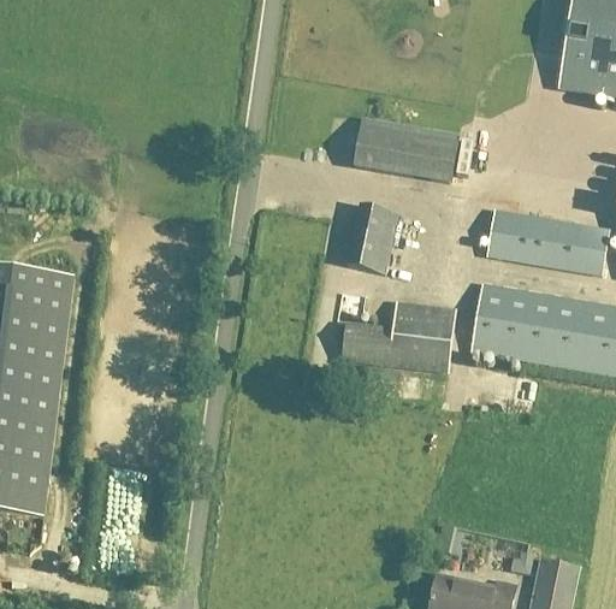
[(570,0),(556,88),(615,96),(615,0),(570,0)]
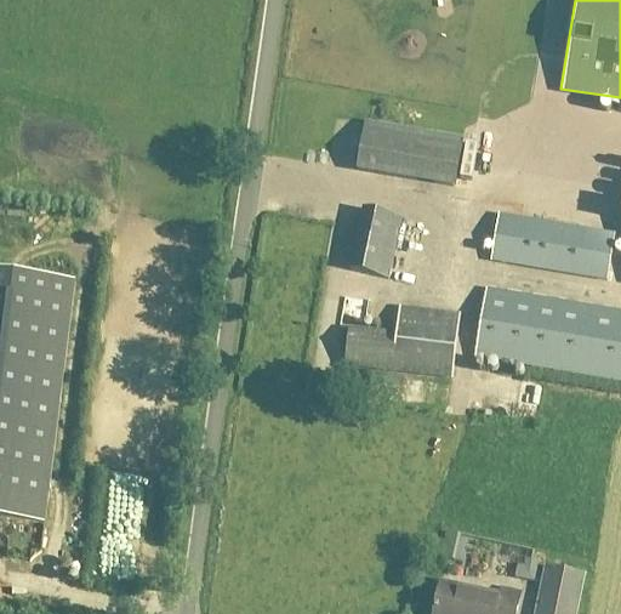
[(450,182),(457,135),(364,119),(355,166),(450,182)]
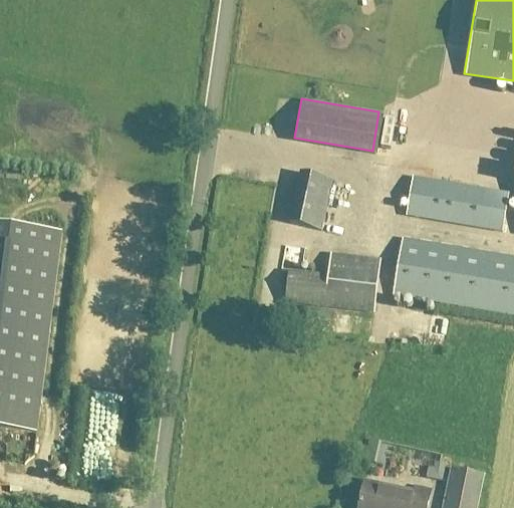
[(319,227),(330,176),(298,169),(287,220),(319,227)]
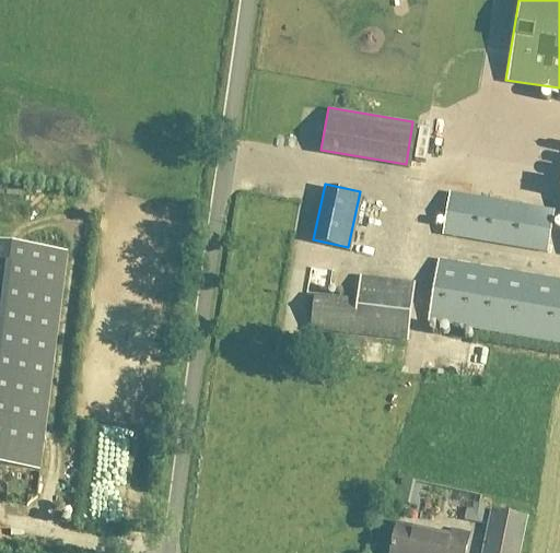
[(265,188),(265,250),(305,250),(304,188),(265,188)]
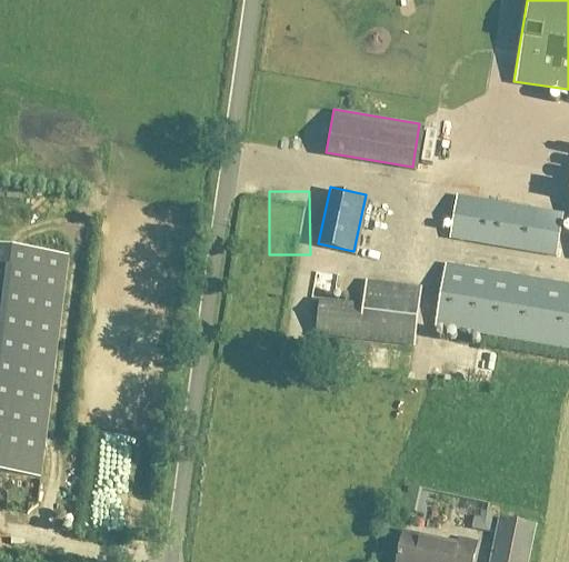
[(552,253),(559,211),(456,193),(449,236),(552,253)]
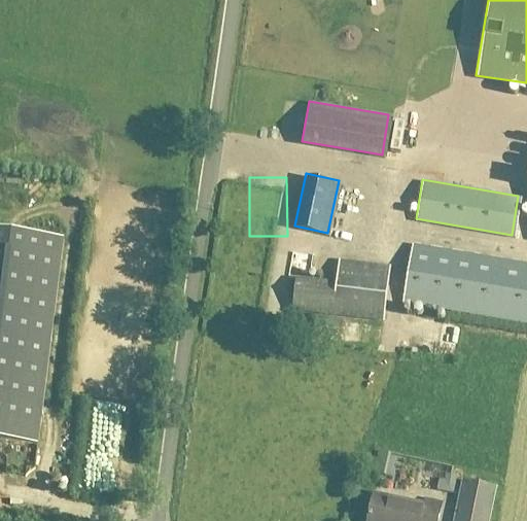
[(0,229),(0,438),(35,442),(61,237),(0,229)]
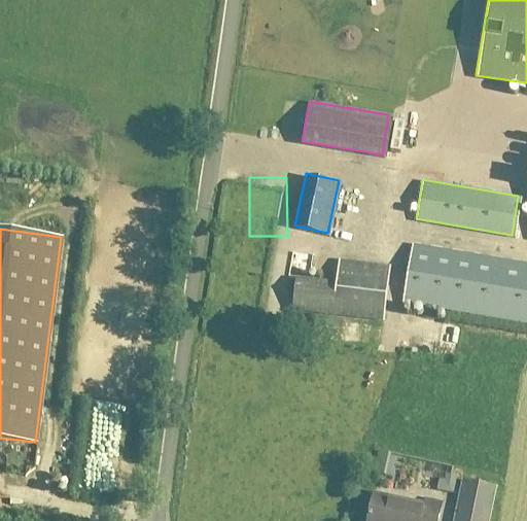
[(526,320),(526,262),(411,241),(401,299),(423,303),(435,305),(526,320)]
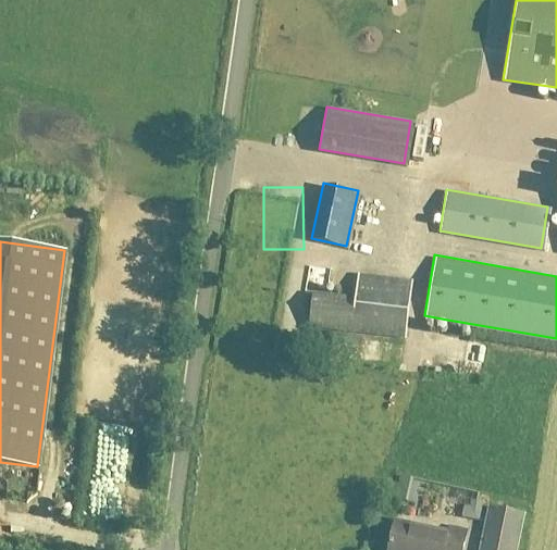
[(403,334),(409,278),(357,273),(354,296),(311,291),(307,323),(403,334)]
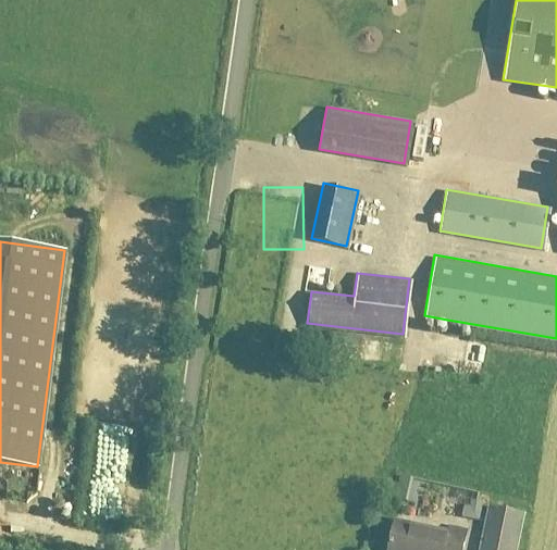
[(397,473),(396,475),(392,496),(404,498),(408,475),(397,473)]
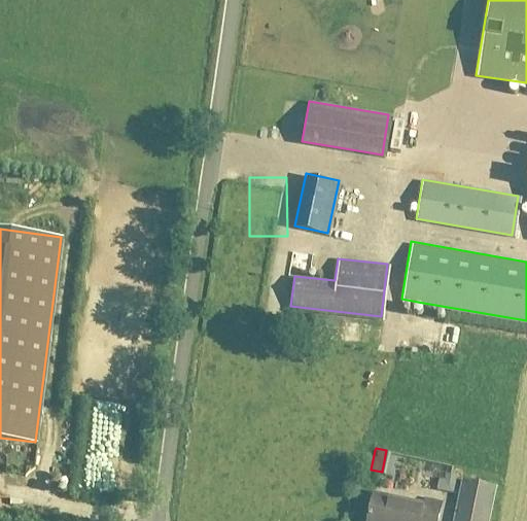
[(484,520),(492,485),(460,479),(451,520),(484,520)]
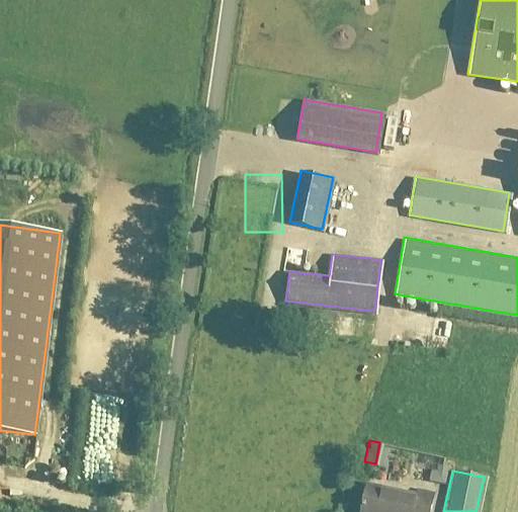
[(414,493),(365,484),(359,511),(427,511),(432,490),(415,487),(414,493)]
